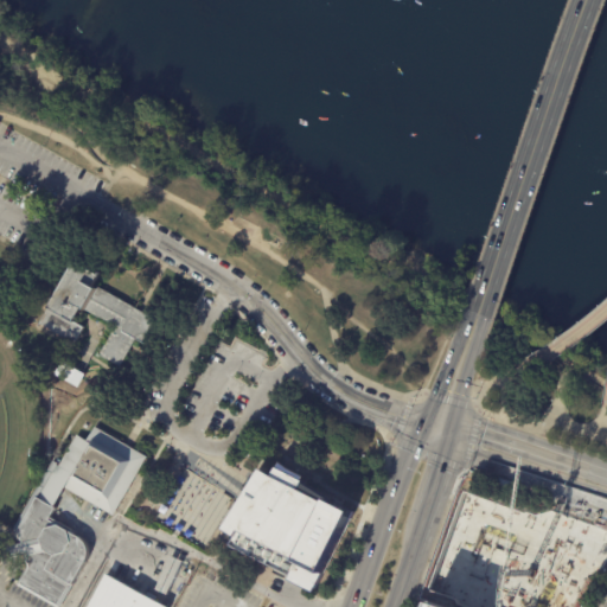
[(139,311),(157,320),(144,344),(136,340),(121,369),(100,357),(116,327),(83,308),(75,323),(84,328),(76,345),(40,325),(77,262),(101,275),(94,287),(98,289),(100,288),(139,311)]
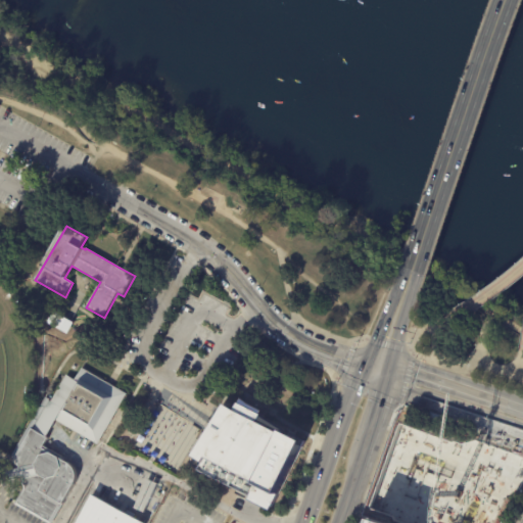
[(47,438),(29,427),(46,397),(50,400),(50,401),(51,402),(67,376),(76,381),(83,369),(107,383),(128,395),(98,445),(57,422),(47,438)]
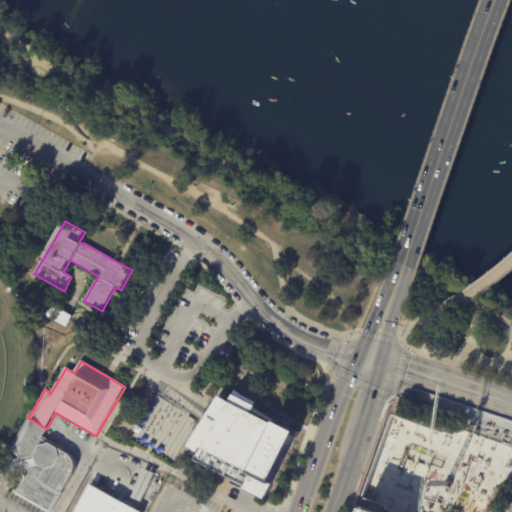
[(278,426),(282,428),(284,425),(305,435),(279,487),(274,485),(266,501),(246,491),(248,488),(241,484),(239,488),(231,484),(232,481),(195,460),(200,452),(192,446),(206,423),(221,396),(234,403),(239,392),(262,404),(259,409),(266,413),(263,418),(278,426)]
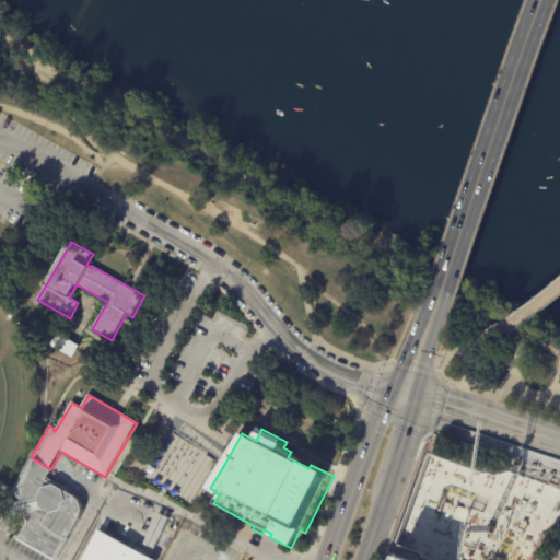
[(432,454),(418,491),(424,493),(405,546),(439,559),(451,527),(445,525),(446,521),(440,518),(447,498),(490,513),(479,543),(487,545),(480,559),(516,559),(525,539),(534,543),(551,499),(432,454)]
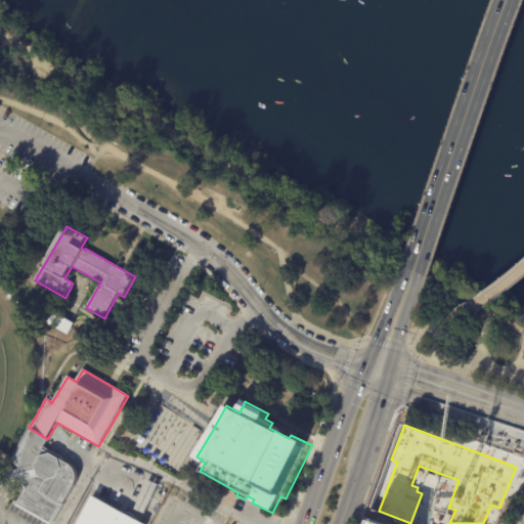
[(47,439),(43,447),(62,459),(61,461),(70,466),(74,469),(77,474),(78,480),(77,484),(52,523),(45,523),(14,506),(24,490),(22,481),(13,483),(10,484),(8,474),(11,473),(16,472),(12,457),(29,428),(47,439)]
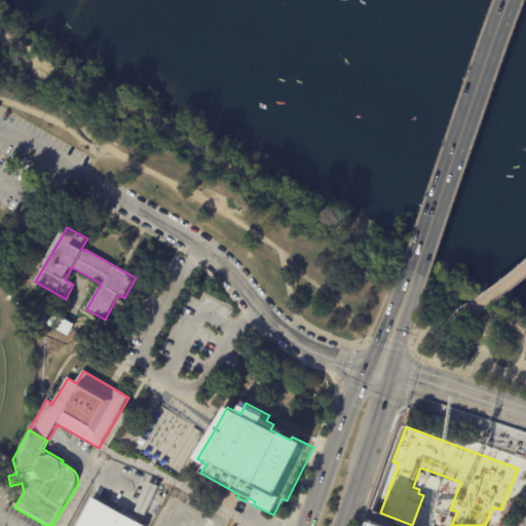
[(421,509),(448,517),(462,468),(436,461),(421,509)]
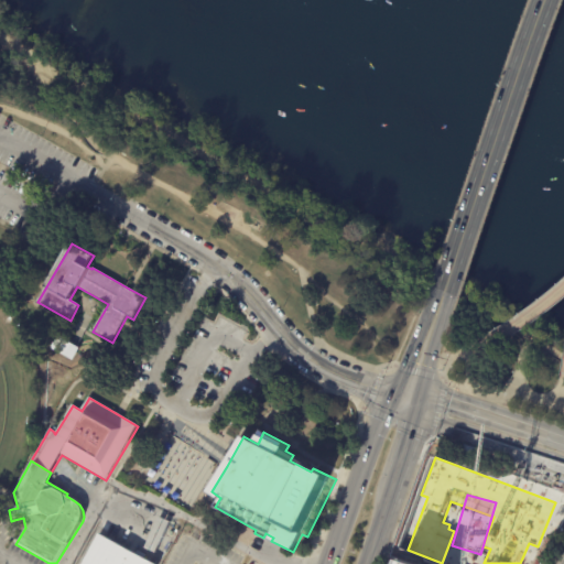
[(79,563),(98,532),(155,563),(79,563)]
